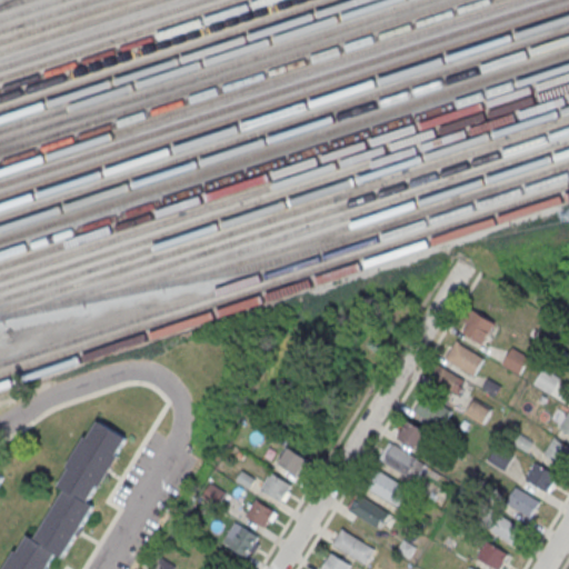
[(483,343),(497,322),(472,308),(459,329),(483,343)]
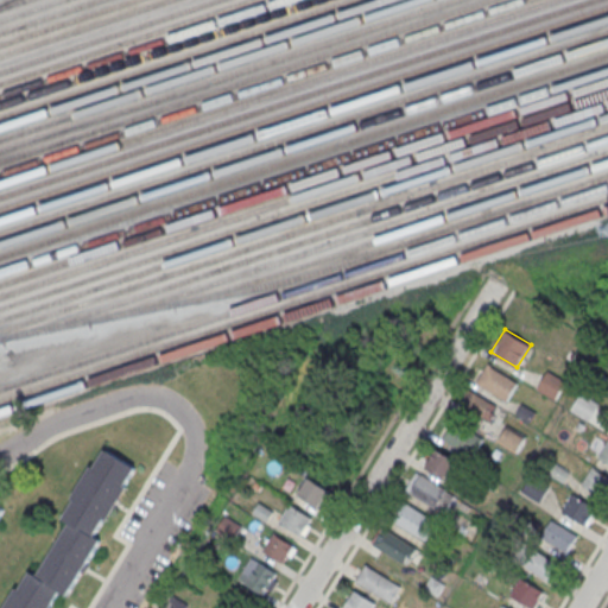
[(488,366),(518,385),(508,401),(477,382),(488,366)]
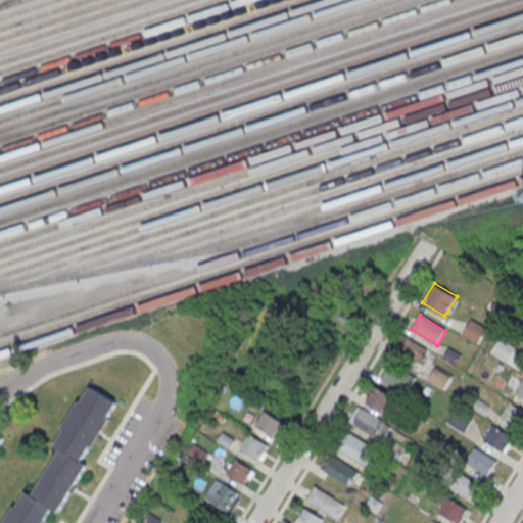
[(471,321),(462,334),(477,344),(486,330),(471,321)]
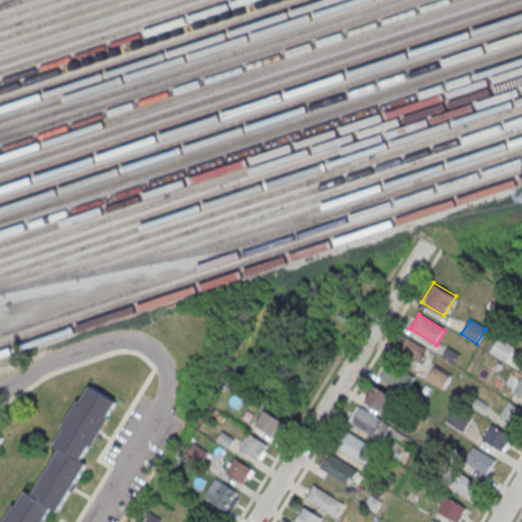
[(428,349),(402,334),(395,347),(421,361),(428,349)]
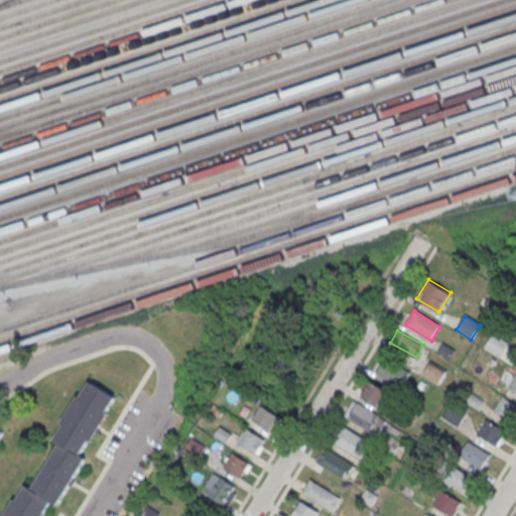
[(494,335),(485,349),(500,358),(509,345),(494,335)]
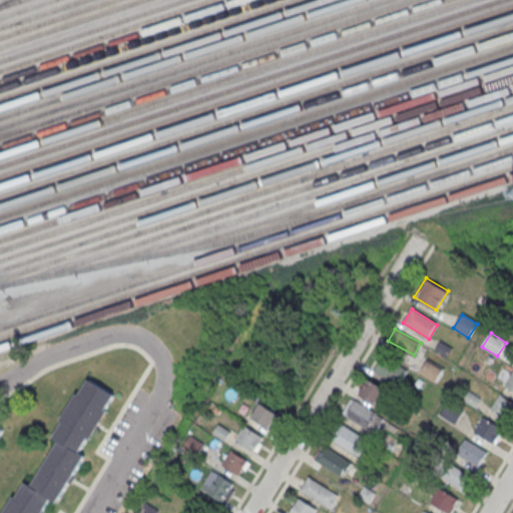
[(447,357),(452,348),(441,340),(435,350),(447,357)]
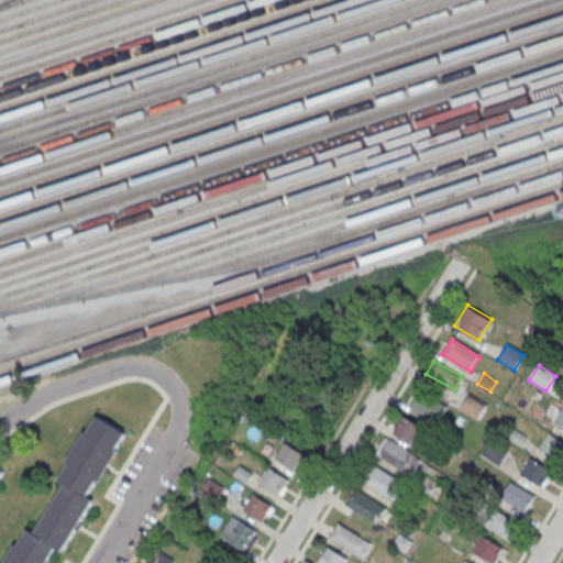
[(420,390),(448,407),(439,423),(410,406),(420,390)]
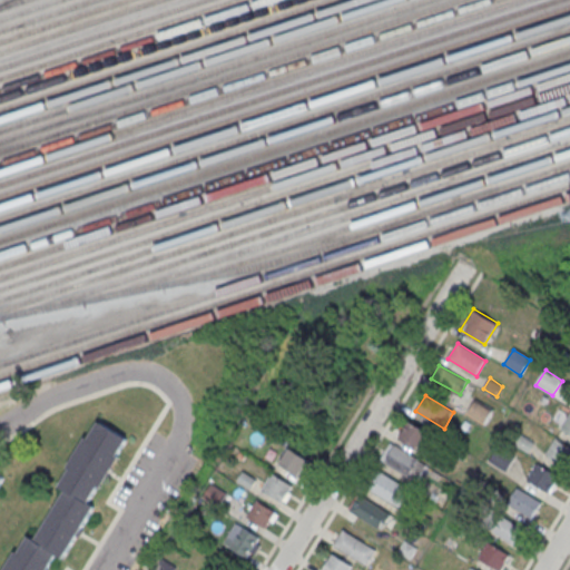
[(467,414),(484,424),(492,409),(474,399),(467,414)]
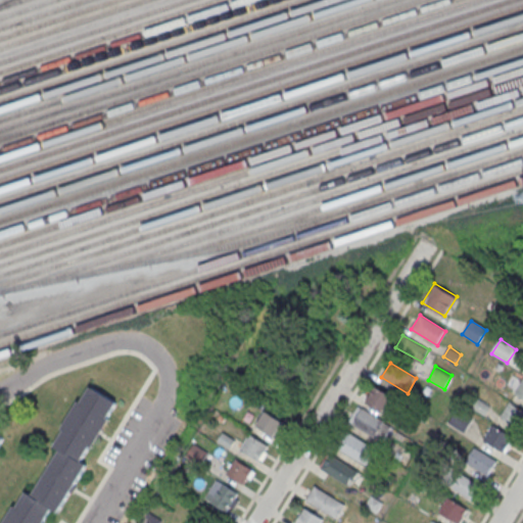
[(522,378),(514,392),(522,397),(522,378)]
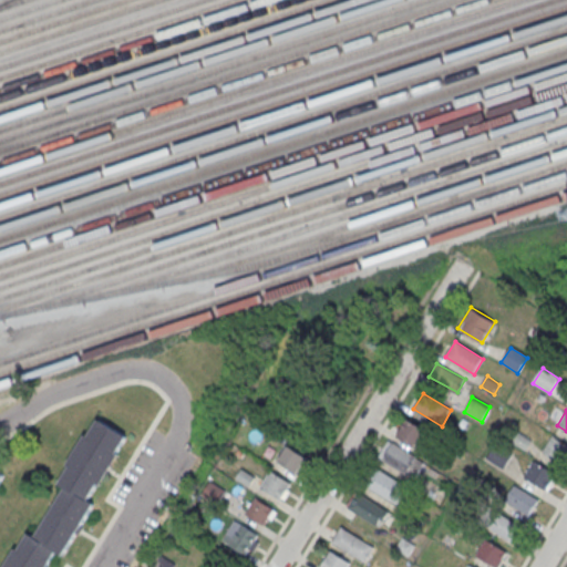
[(125,433),(92,416),(59,484),(62,486),(37,536),(22,528),(3,566),(45,566),(54,549),(65,555),(92,501),(125,433)]
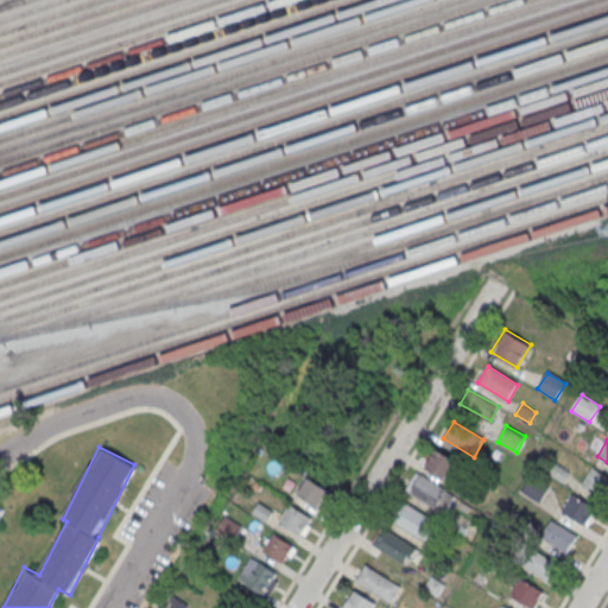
[(457,460),(436,448),(426,468),(447,479),(457,460)]
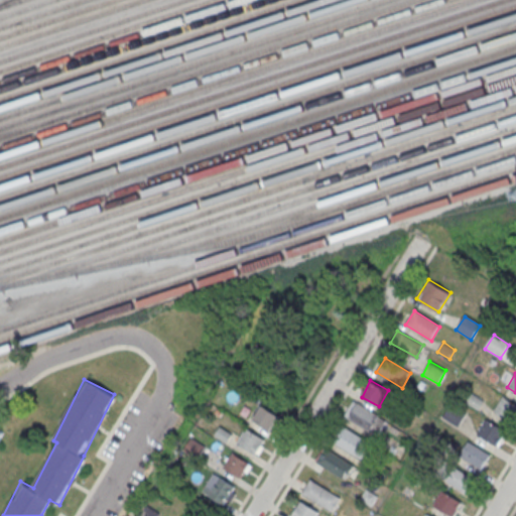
[(515,405),(503,397),(494,412),(511,422),(515,414),(515,405)]
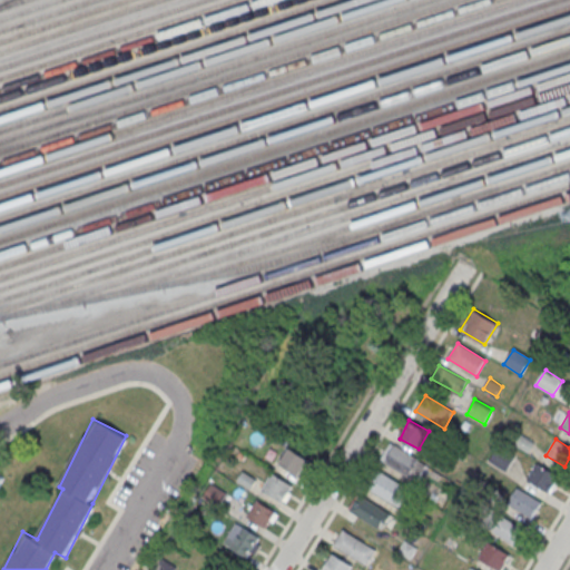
[(395,445),(428,465),(418,481),(385,461),(395,445)]
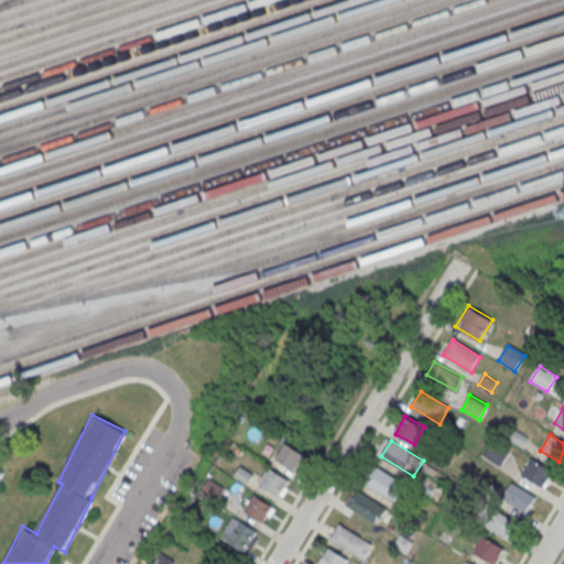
[(494,441),(485,456),(501,466),(510,451),(494,441)]
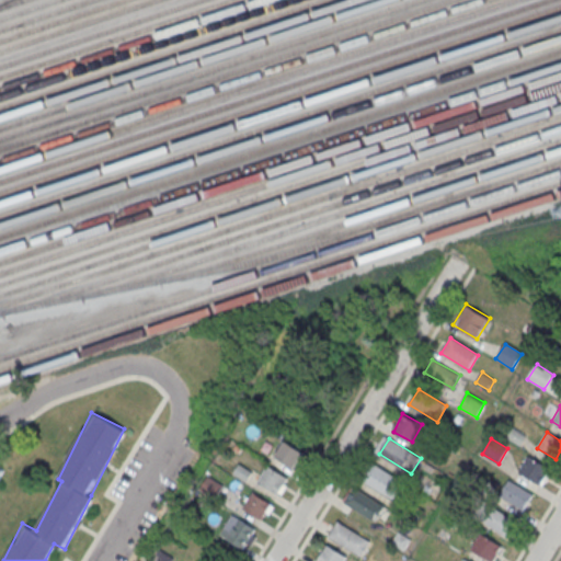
[(287,442),(305,454),(296,469),(277,457),(287,442)]
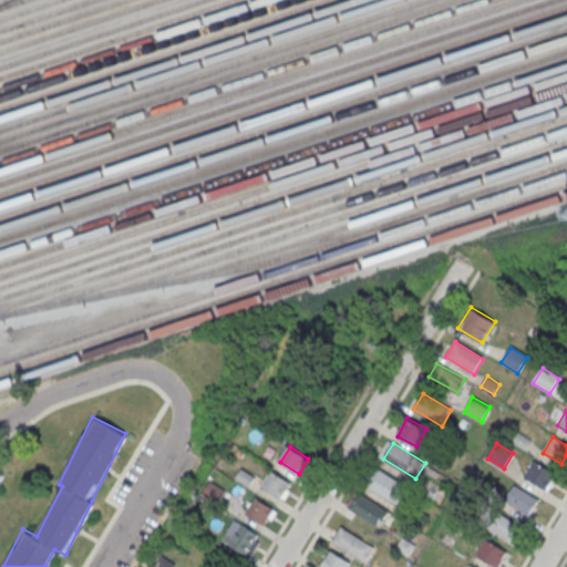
[(556,473),(534,460),(525,476),(546,490),(556,473)]
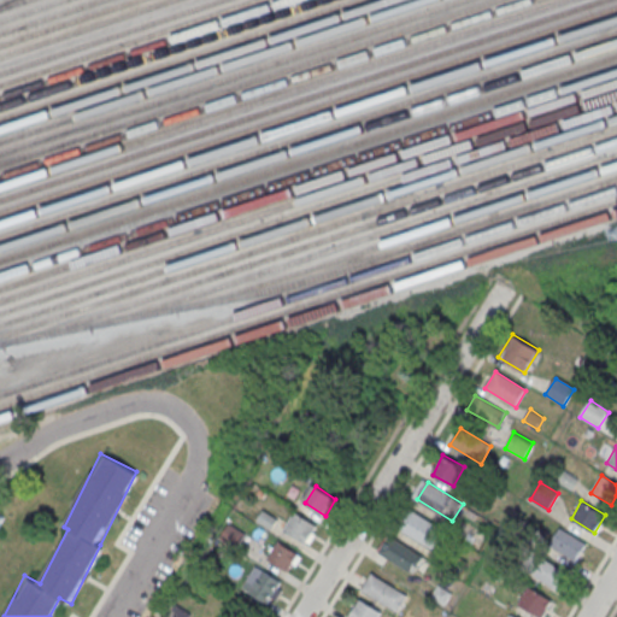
[(410,510),(445,530),(434,550),(398,529),(410,510)]
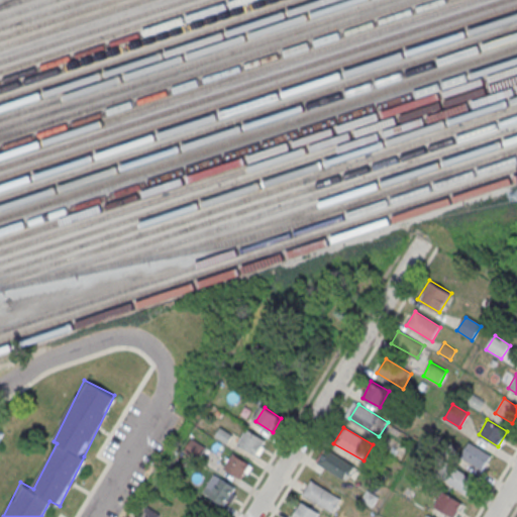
[(247,430),(265,440),(255,454),(238,444),(247,430)]
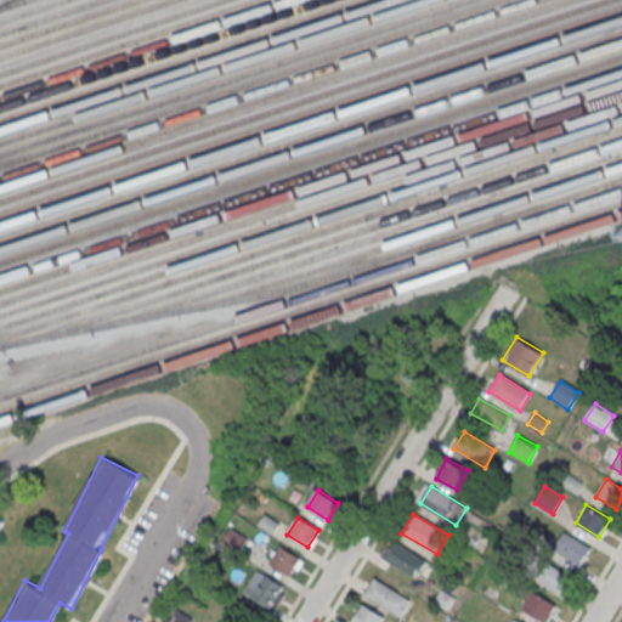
[(565,532),(554,550),(580,566),(591,549),(565,532)]
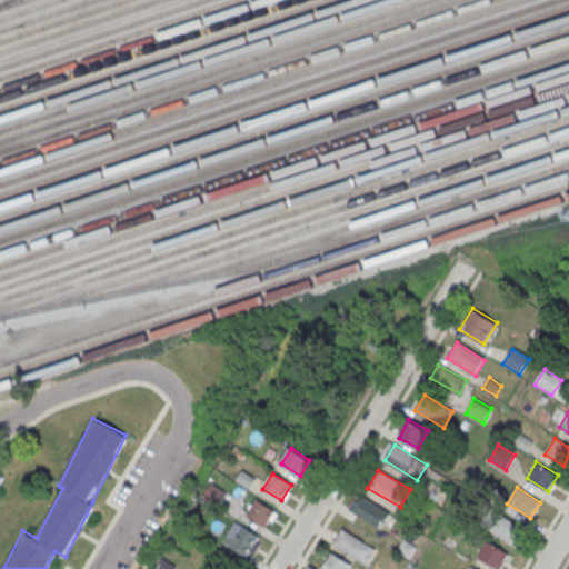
[(359,495),(391,515),(382,530),(350,510),(359,495)]
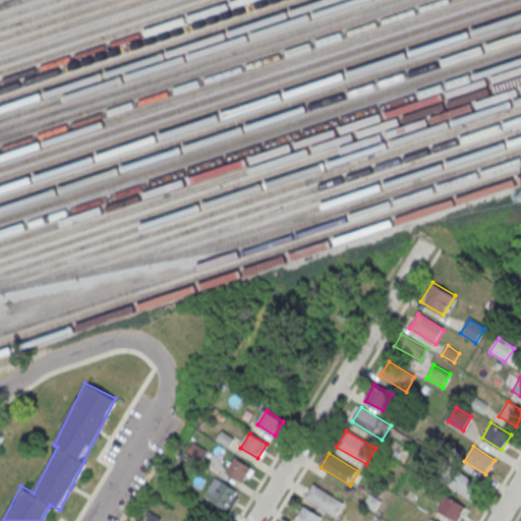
[(235,458),(252,469),(243,483),(226,472),(235,458)]
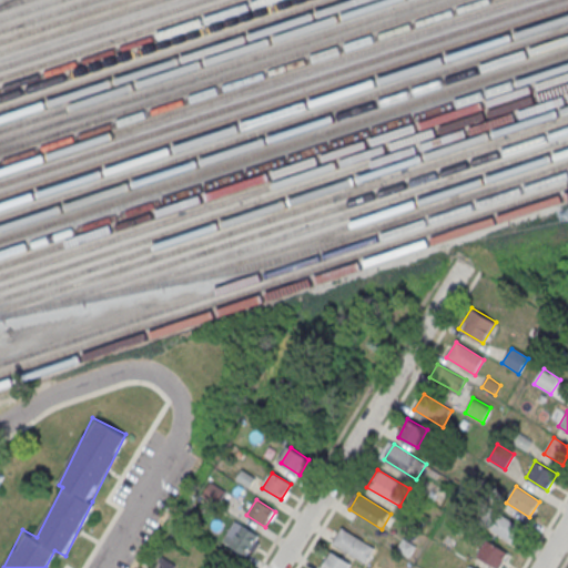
[(415,508),(406,523),(423,533),(432,518),(415,508)]
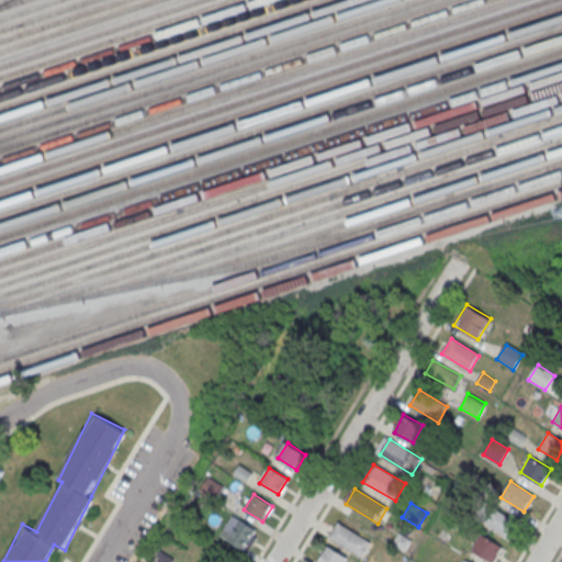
[(485,503),(475,518),(508,538),(518,523),(485,503)]
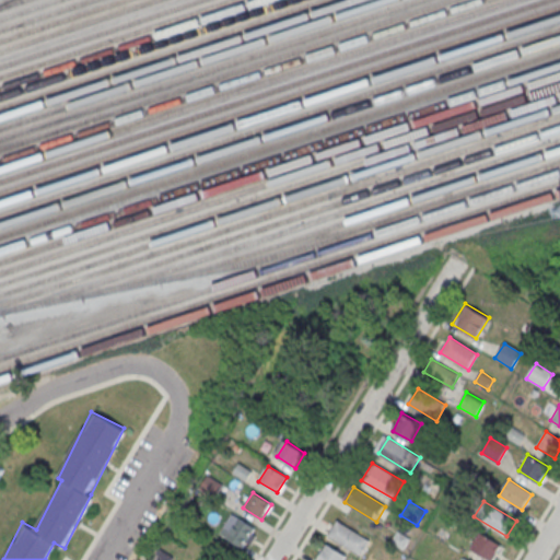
[(223,536),(244,547),(254,529),(234,517),(223,536)]
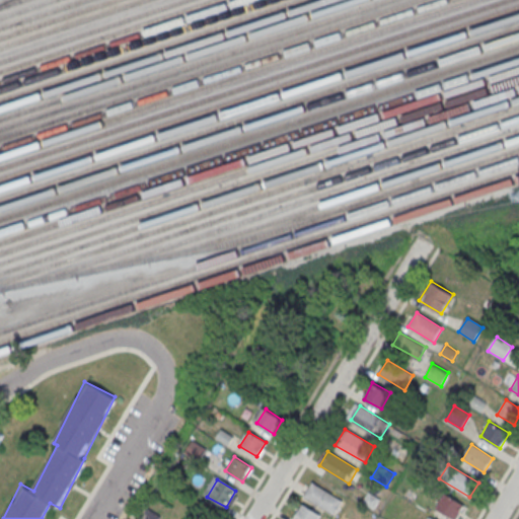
[(313,484),(343,502),(335,515),(305,498),(313,484)]
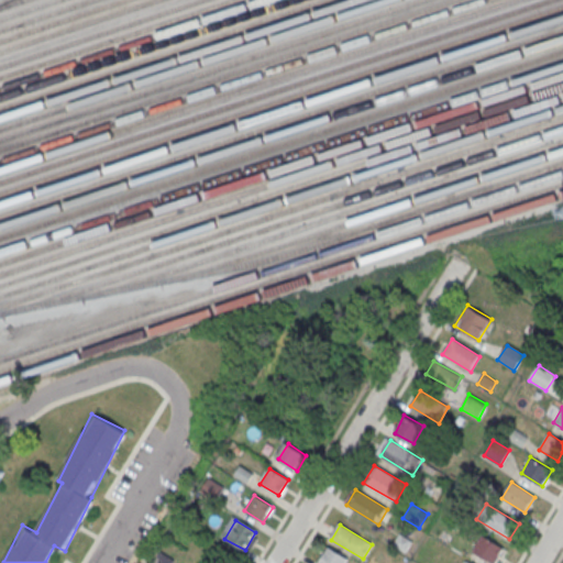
[(406,552),(412,541),(400,532),(393,543),(406,552)]
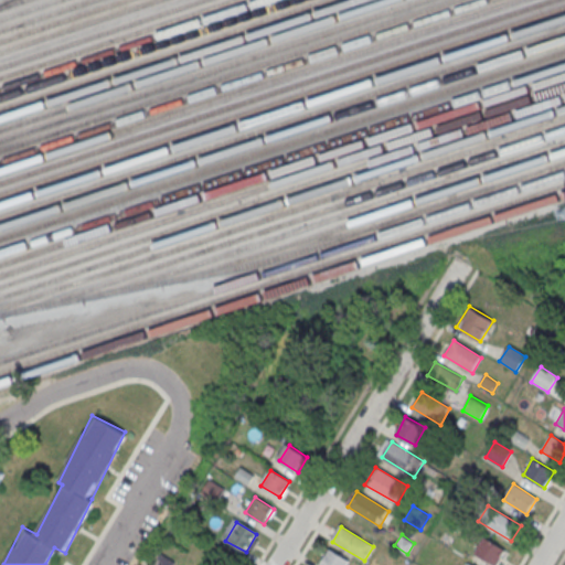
[(496,564),(505,550),(483,537),(475,553),(493,564),(496,564)]
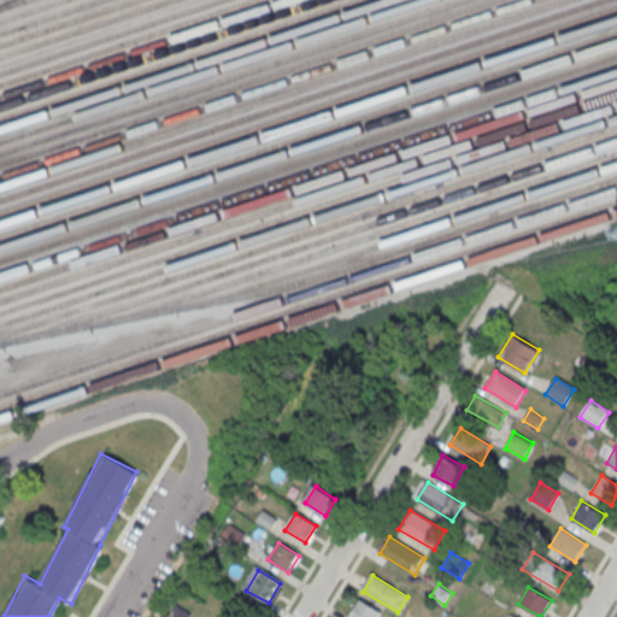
[(350,616),(360,600),(382,613),(380,616),(350,616)]
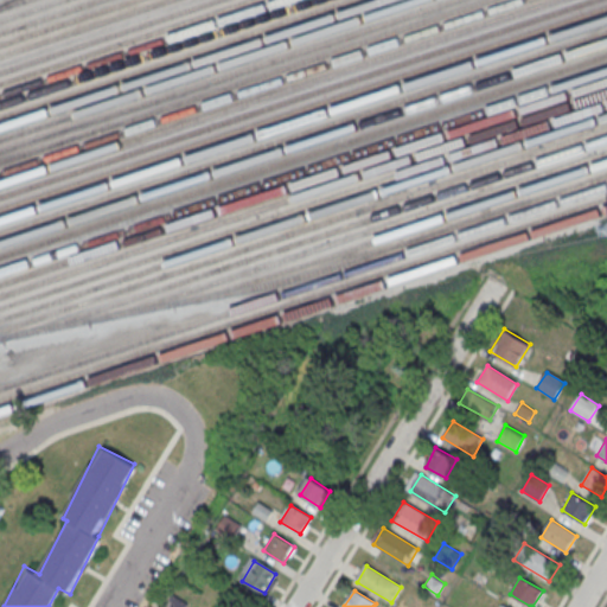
[(185,606),(189,602),(172,592),(161,606),(185,606)]
